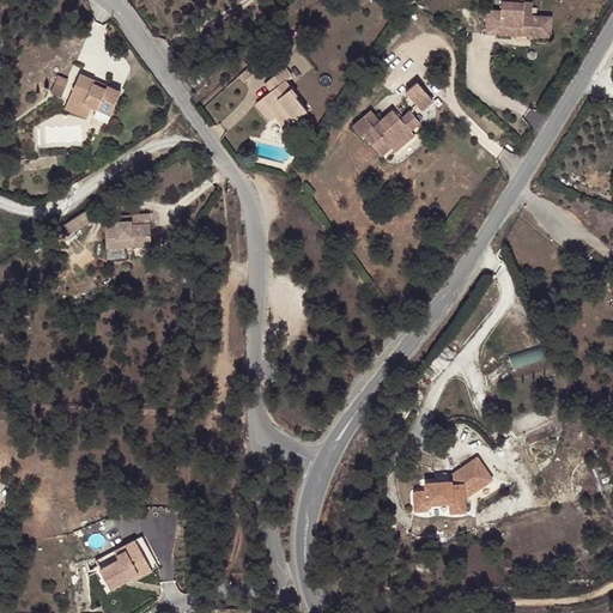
[(519,30),(548,30),(548,10),(528,8),(528,0),(497,0),(497,5),(485,5),(484,29),(497,29),(497,20),(519,20),(519,30)]
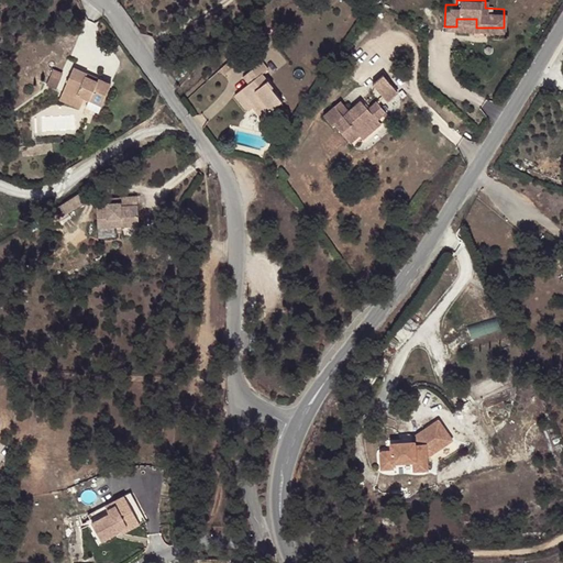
[(190,59),(186,54),(176,58),(183,66),(190,59)]
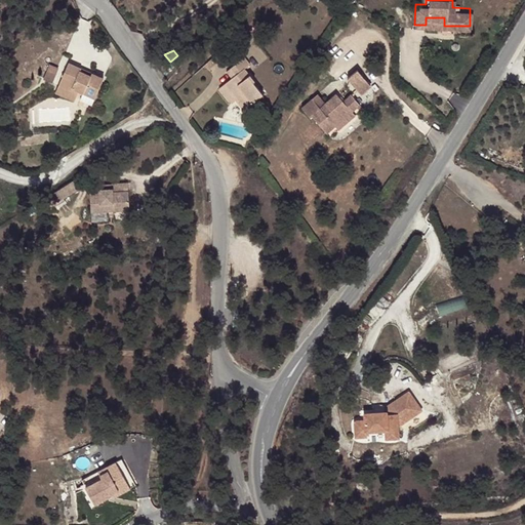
[(251,62),(246,54),(233,65),(236,71),(226,79),(243,106),(264,91),(246,65),(251,62)]
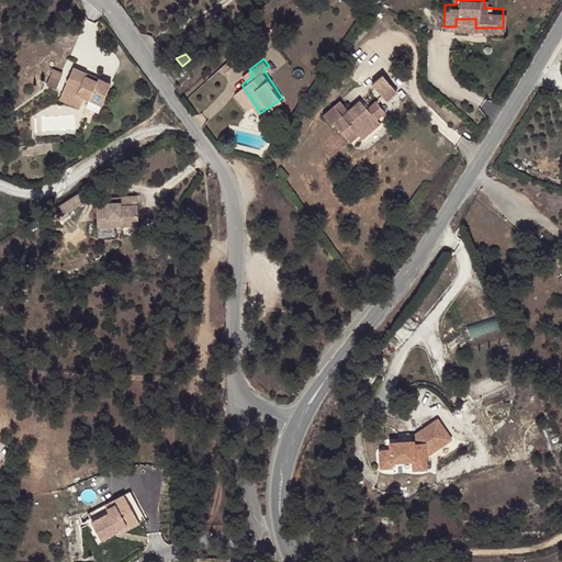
[(222,67),(218,70),(223,75),(232,68),(227,63),(222,67)]
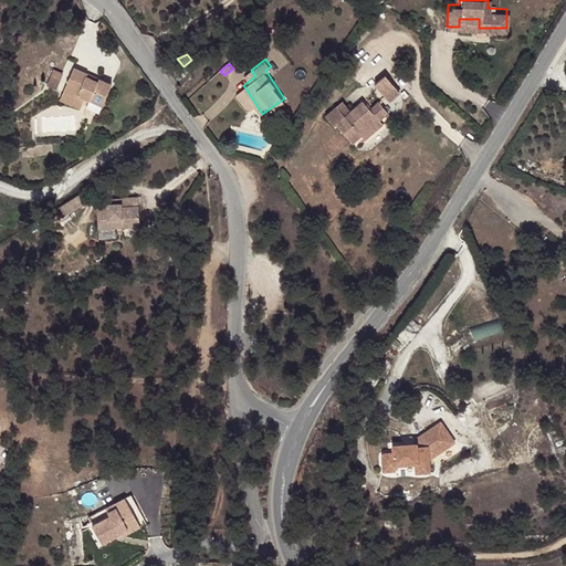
[(74,64),(65,86),(81,91),(82,90),(87,93),(93,94),(90,101),(102,106),(113,79),(74,64)]
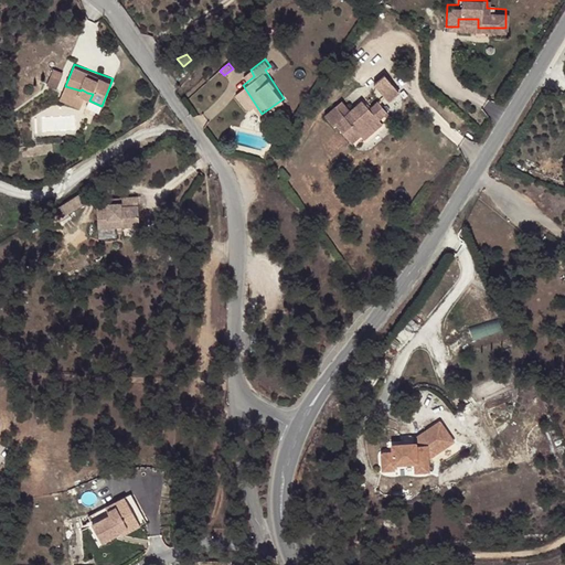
[(53,65),(46,82),(57,86),(64,70),(53,65)]
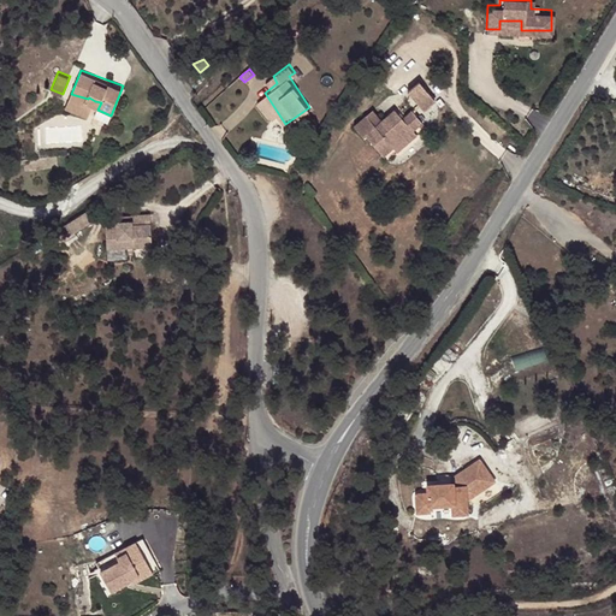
[(419,83),(407,93),(424,112),(436,102),(419,83)]
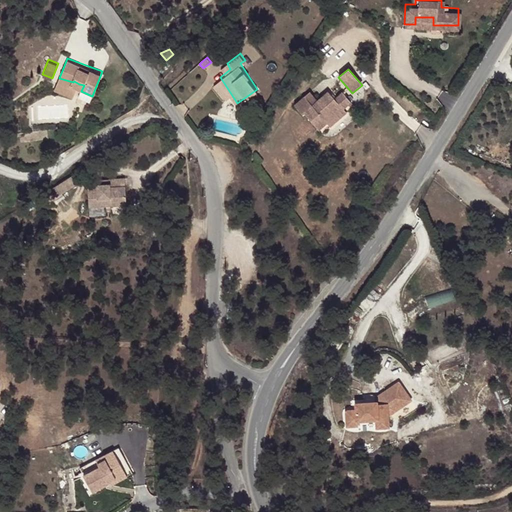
[(73,82),(59,78),(56,86),(75,94),(79,84),(74,81),(73,82)]
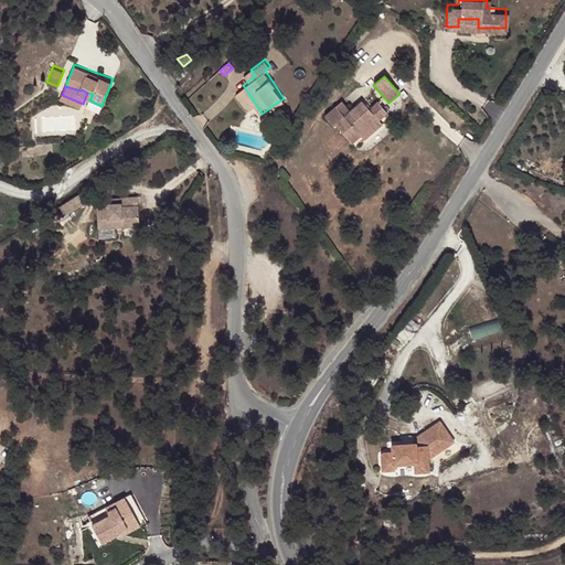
[(336,125),(352,145),(361,137),(359,135),(377,118),(380,121),(387,114),(370,93),(344,116),(336,106),(324,116),(333,127),(336,125)]
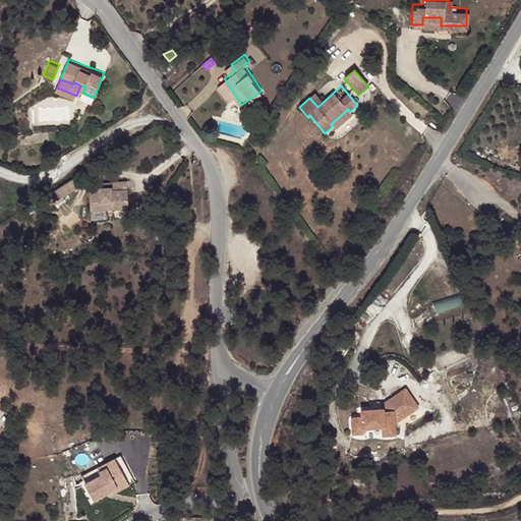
[(348,109),(331,124),(333,126),(336,129),(353,115),(350,112),(348,109)]
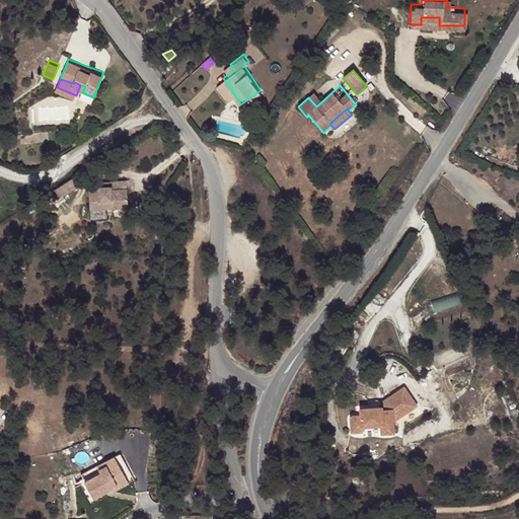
[(131,200),(127,173),(109,176),(110,182),(97,184),(97,188),(91,189),(94,207),(116,203),(116,198),(123,197),(124,201),(131,200)]
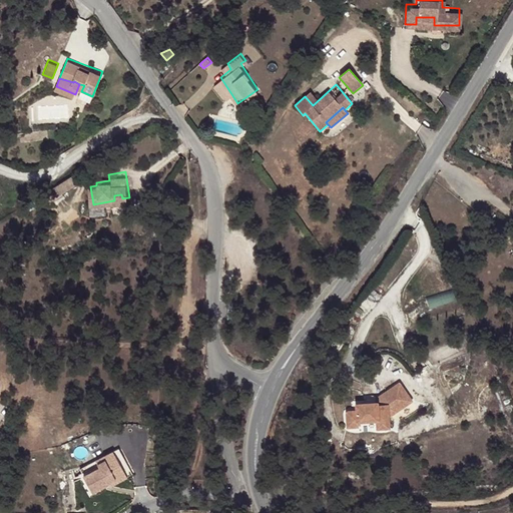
[(51,202),(79,182),(72,173),(44,193),(51,202)]
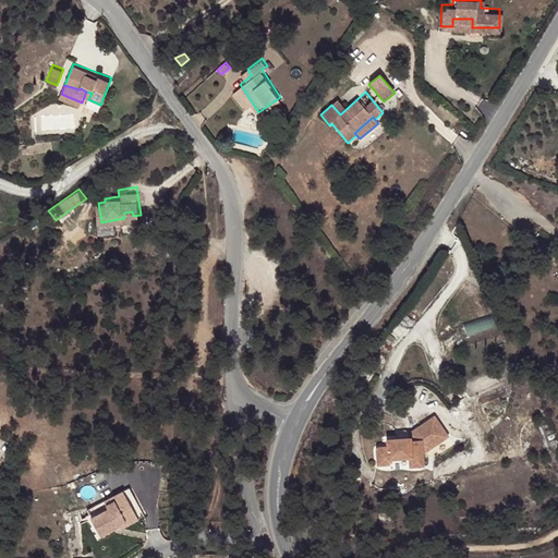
[(330,325),(324,334),(328,337),(335,327),(330,325)]
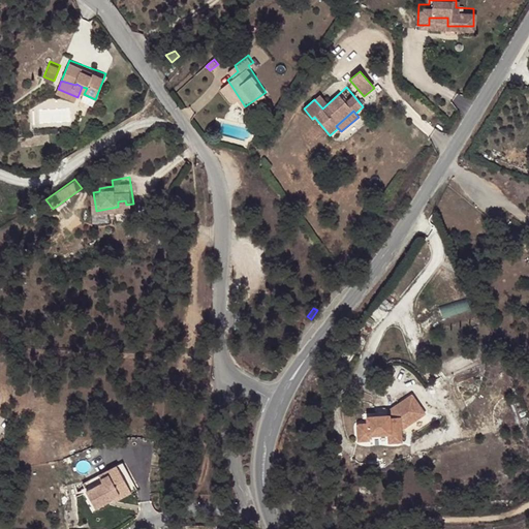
[(425,413),(411,395),(387,411),(387,415),(367,416),(367,424),(358,424),(359,440),(370,440),(370,435),(382,434),(401,433),(401,431),(425,413)]
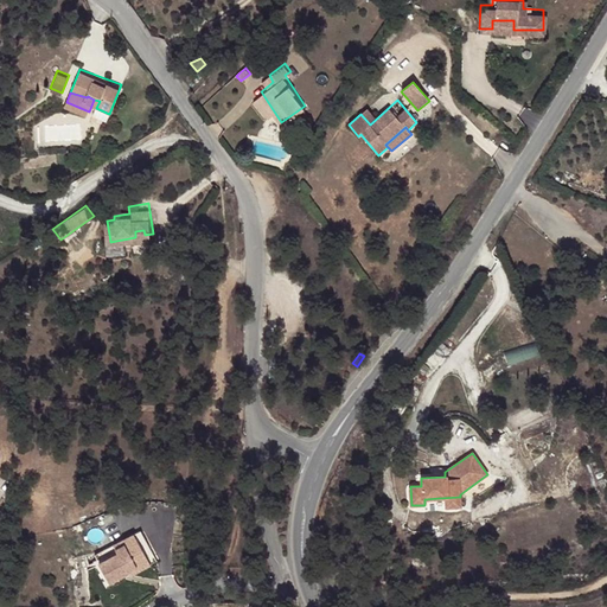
[(134,535),(95,556),(109,585),(129,574),(128,573),(148,561),(134,535)]
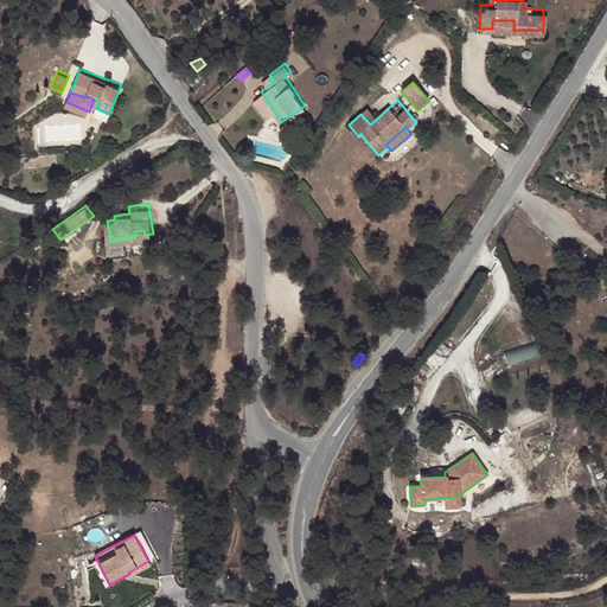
[(148,561),(128,573),(129,574),(131,576),(151,566),(148,561)]
